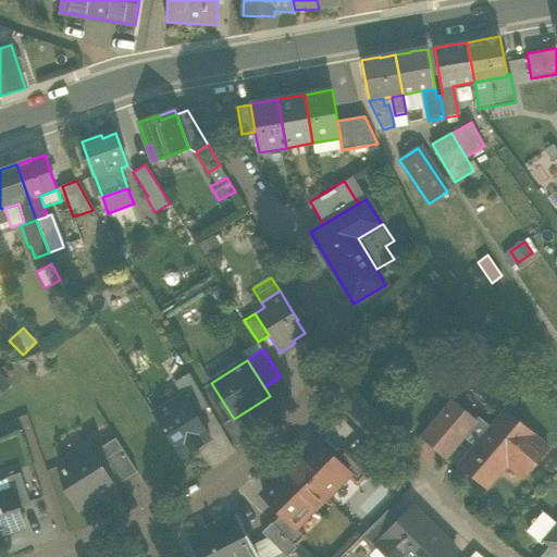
[(0,396),(12,387),(0,371),(0,396)]
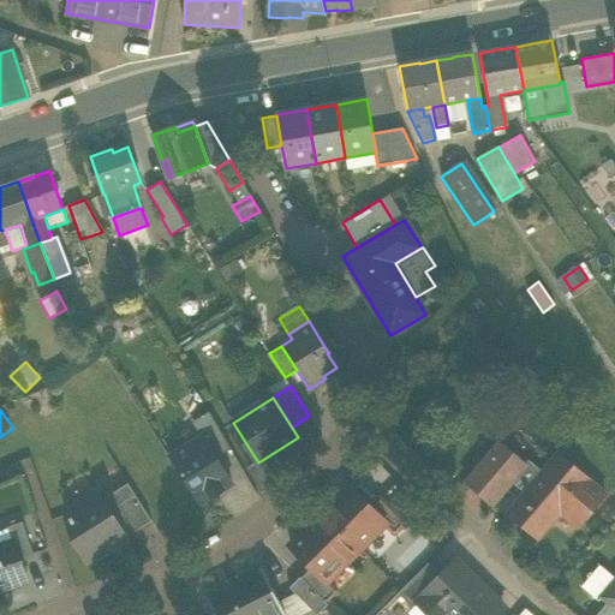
[(202,436),(216,458),(232,448),(209,412),(191,423),(201,437),(202,436)]
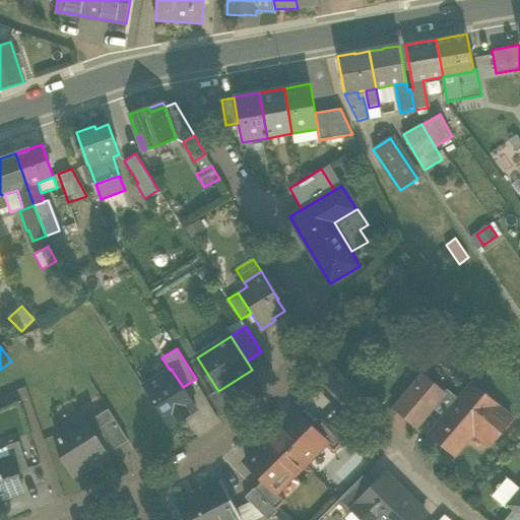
[(142,386),(169,428),(196,409),(183,387),(171,369),(170,370),(142,386)]
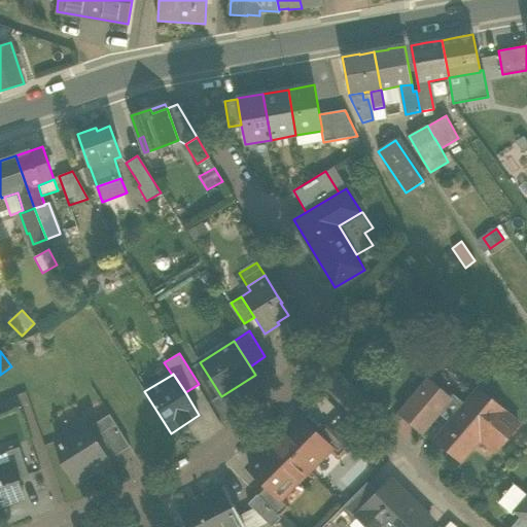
[(435,440),(461,461),(480,438),(495,452),(519,424),(478,390),(465,406),(453,395),(450,398),(427,380),(414,395),(437,416),(443,410),(453,419),(435,440)]
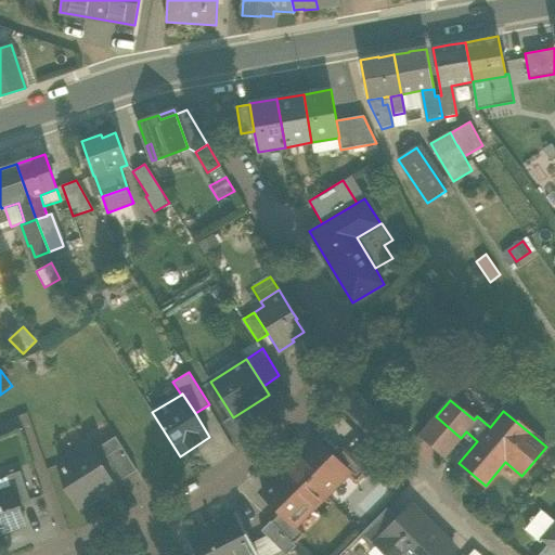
[(420,436),(444,456),(461,438),(436,416),(420,436)]
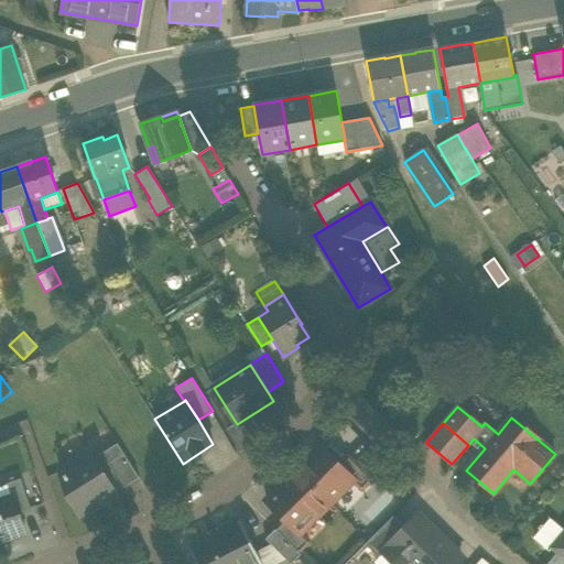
[(117,444),(104,452),(126,486),(138,478),(117,444)]
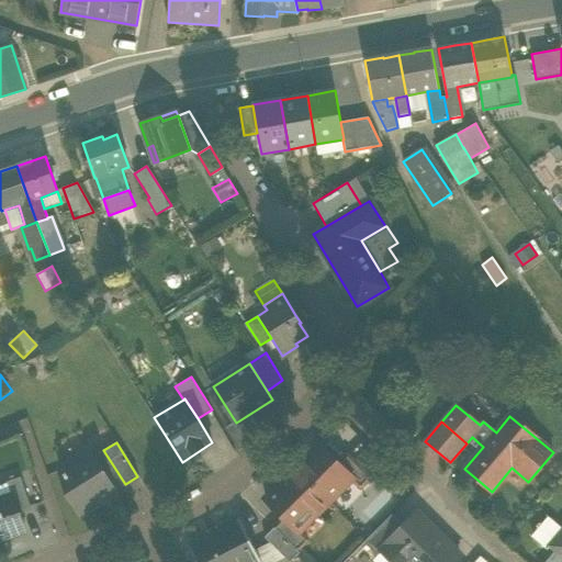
[(321,447),(298,470),(328,501),(350,479),(351,478),(338,464),(321,447)]
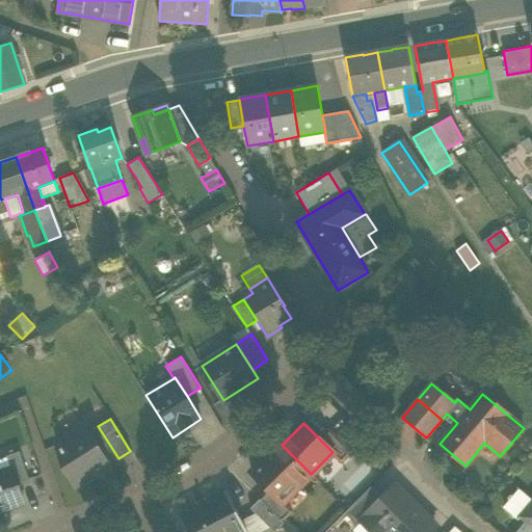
[(107,464),(118,458),(98,426),(87,433),(107,464)]
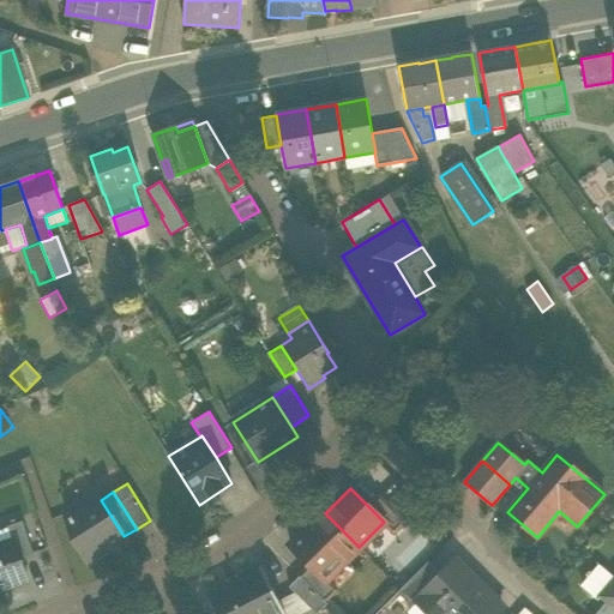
[(73,539),(88,561),(126,539),(124,536),(101,500),(97,494),(65,513),(72,525),(73,539)]
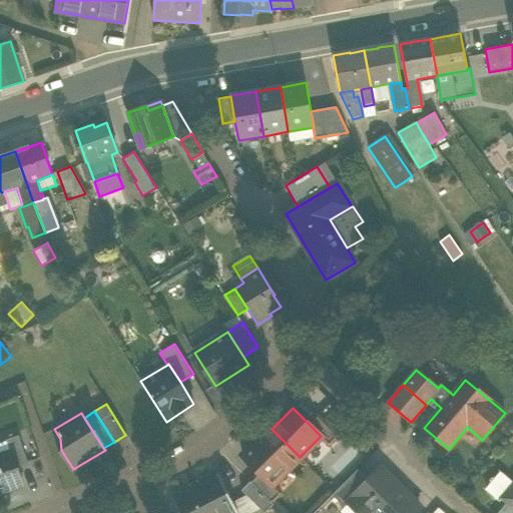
[(320,437),(329,446),(339,436),(317,415),(309,424),(321,436),(320,437)]
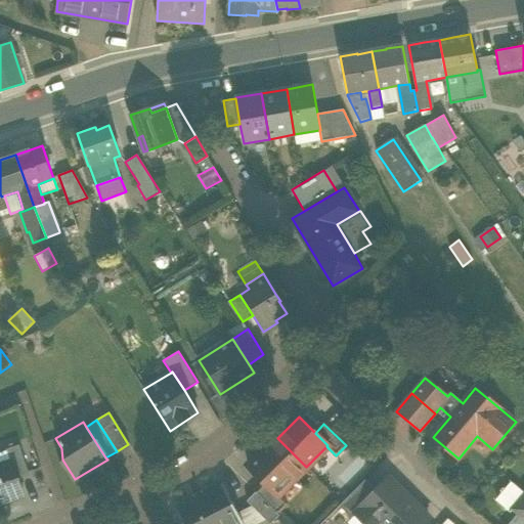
[(277,494),(306,467),(277,438),(248,467),(264,483),(277,495),(277,494)]
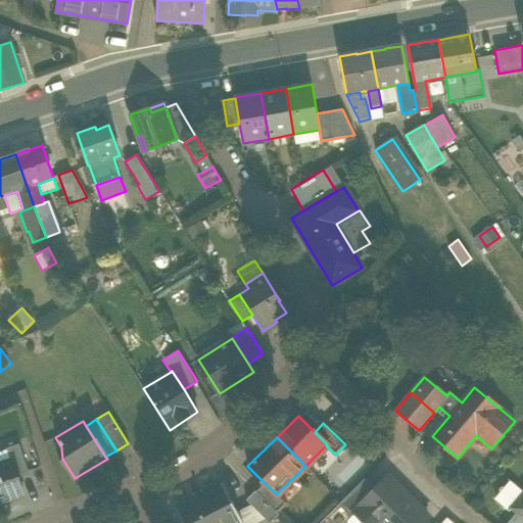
[(12,461),(17,475),(29,471),(19,443),(6,448),(6,449),(10,461),(12,461)]
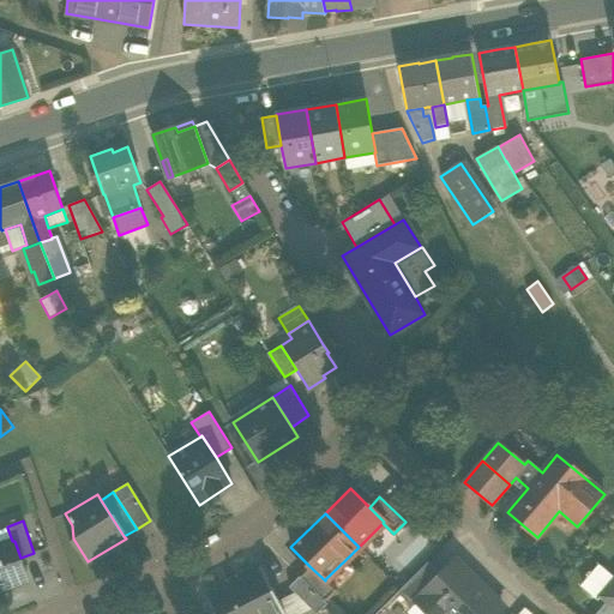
[(0,545),(12,541),(7,528),(0,530),(0,545)]
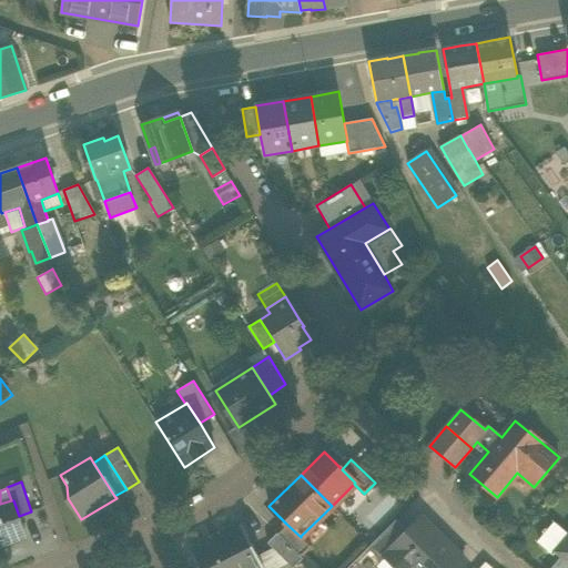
[(0,545),(26,537),(19,516),(13,500),(11,500),(0,504),(0,545)]
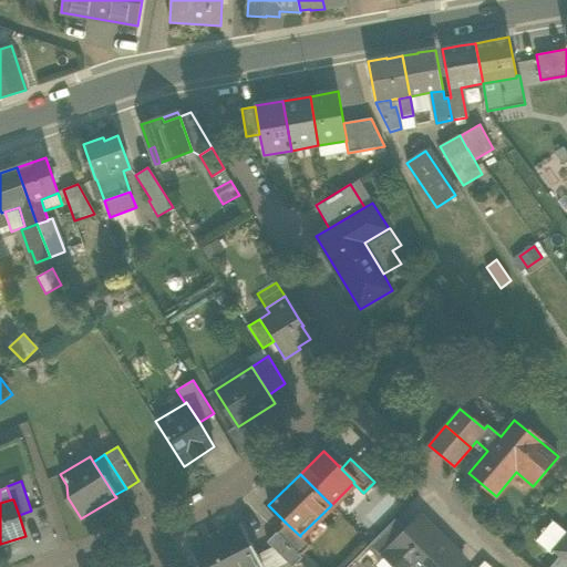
[(456,566),(464,560),(422,517),(408,532),(384,555),(385,556),(395,566),(456,566)]
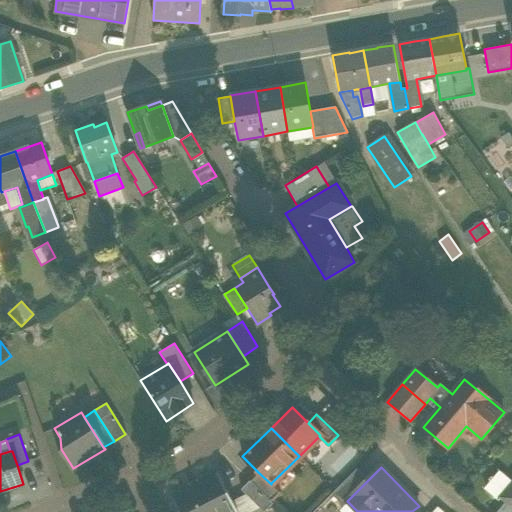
[(331,494),(343,506),(348,502),(347,501),(368,480),(357,469),(334,491),(331,494)]
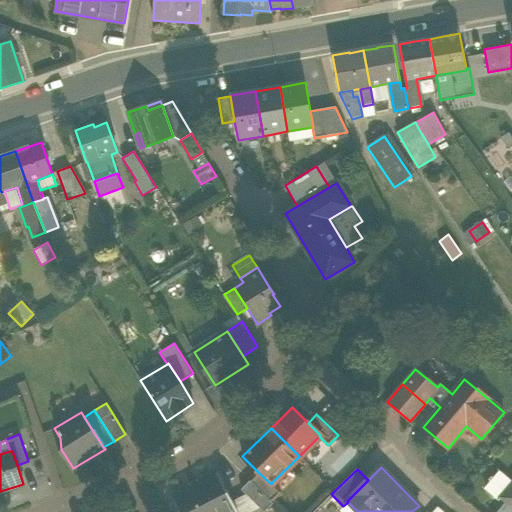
[(258,472),(250,481),(271,502),(281,492),(271,483),(271,484),(258,472)]
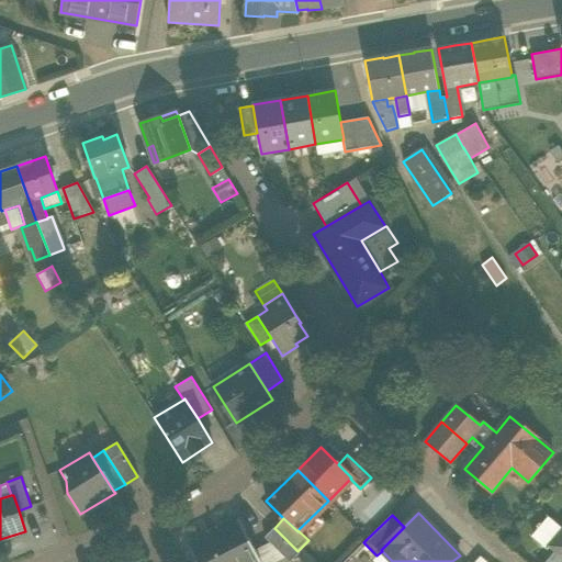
[(547,550),(550,546),(561,530),(561,528),(551,519),(547,519),(542,524),(539,524),(537,526),(537,530),(534,535),(534,539),(547,550)]
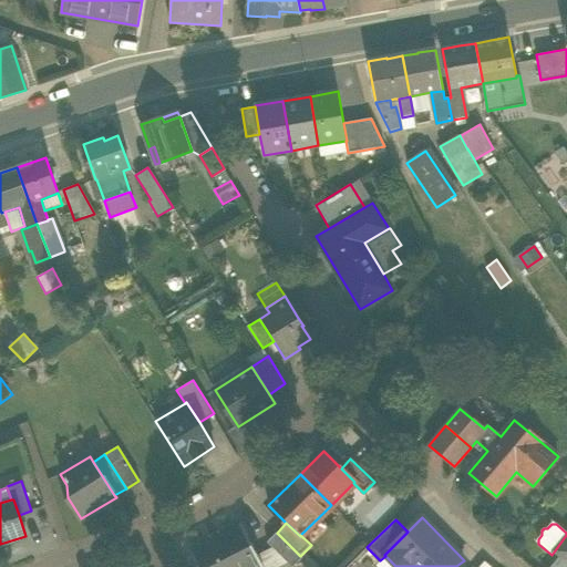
[(191,553),(197,566),(256,566),(261,564),(257,555),(243,526),(222,537),(212,542),(191,553)]
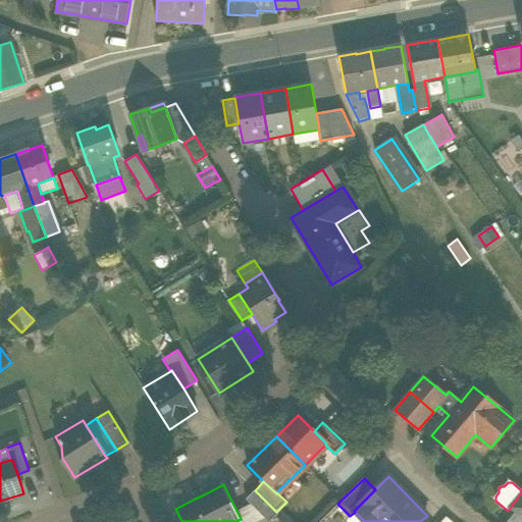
[(192,493),(195,499),(204,494),(202,489),(192,493)]
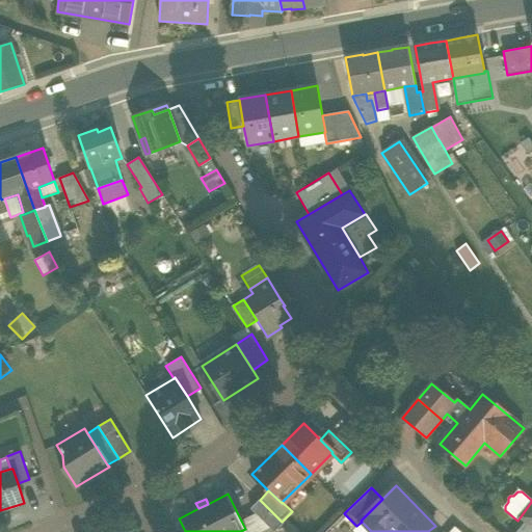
[(273,531),(284,524),(282,522),(260,500),(250,508),(256,513),(269,528),(273,531)]
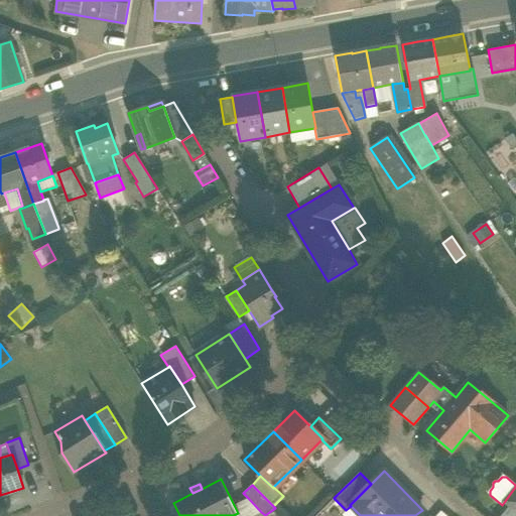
[(515,487),(505,501),(510,505),(515,509),(515,487)]
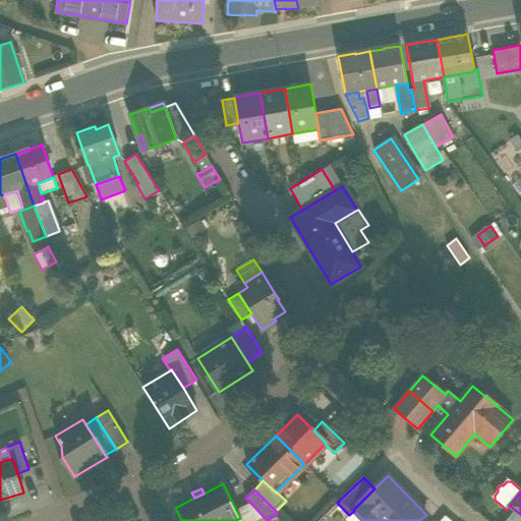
[(240,518),(241,520),(255,520),(264,517),(250,503),(236,510),(240,518)]
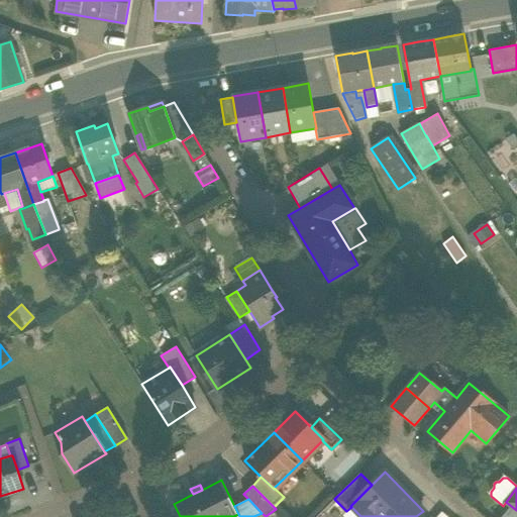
[(501,516),(516,516),(516,510),(511,506),(501,516)]
